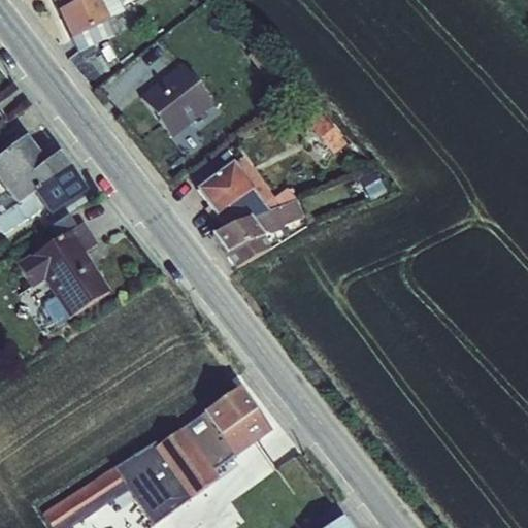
[(52,0),(70,38),(72,37),(107,20),(97,0),(52,0)]
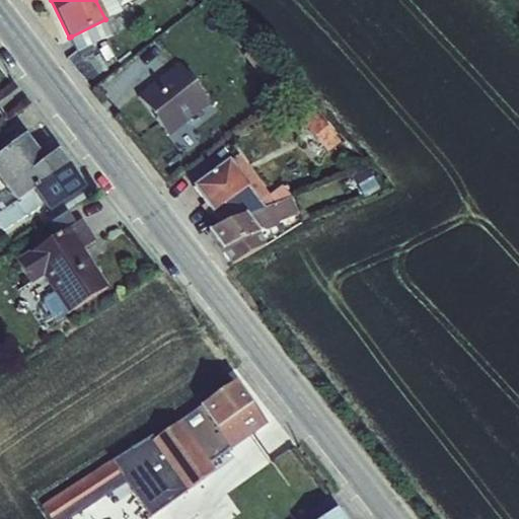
[(121,12),(115,0),(95,0),(105,19),(112,16),(121,12)]
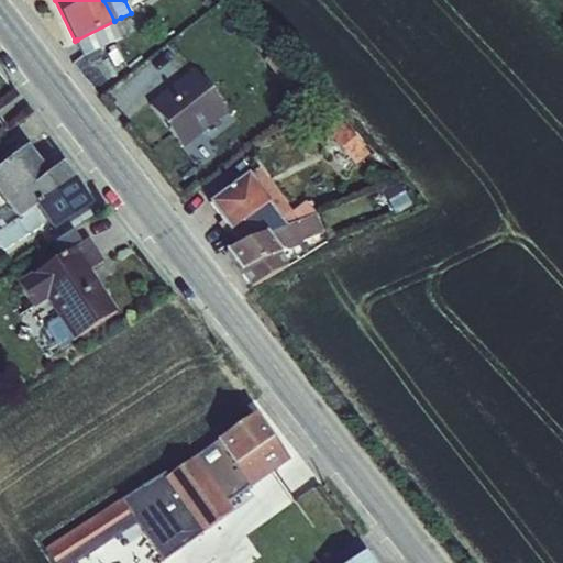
[(129,33),(121,18),(77,40),(84,54),(129,33)]
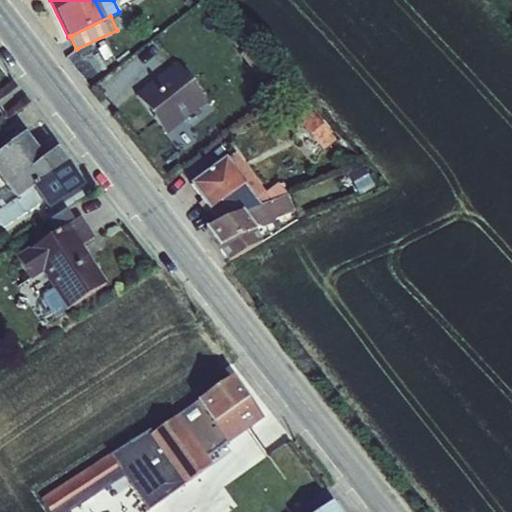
[(135,94),(166,134),(207,102),(176,62),(135,94)]
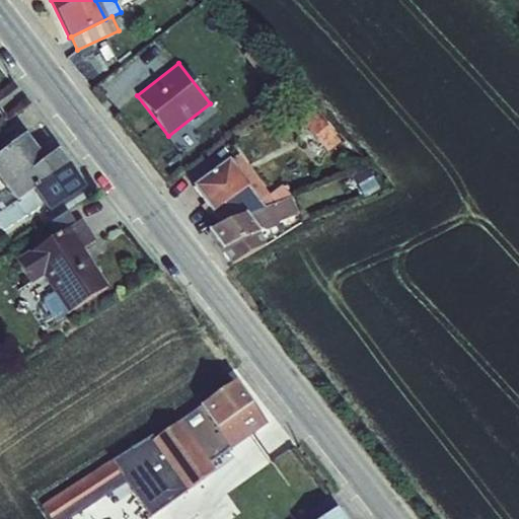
[(305,125),(326,152),(340,141),(317,115),(305,125)]
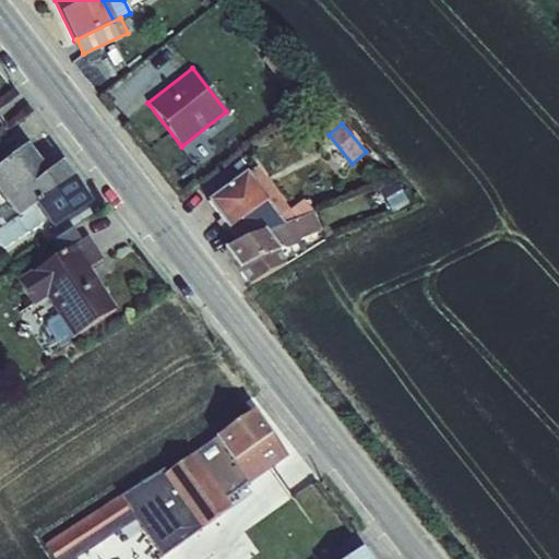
[(18,217),(36,205),(73,180),(61,164),(49,173),(27,145),(0,166),(0,193),(11,209),(18,217)]
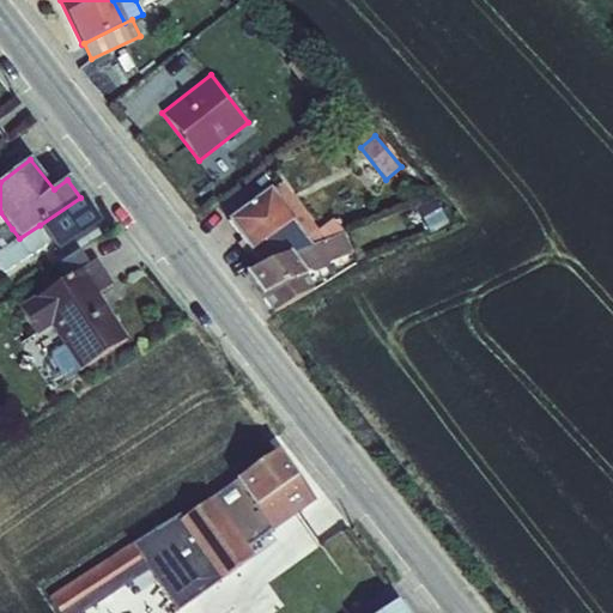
[(252,252),(261,266),(290,254),(341,234),(344,232),(333,218),(319,230),(281,182),(269,190),(292,222),(252,252)]
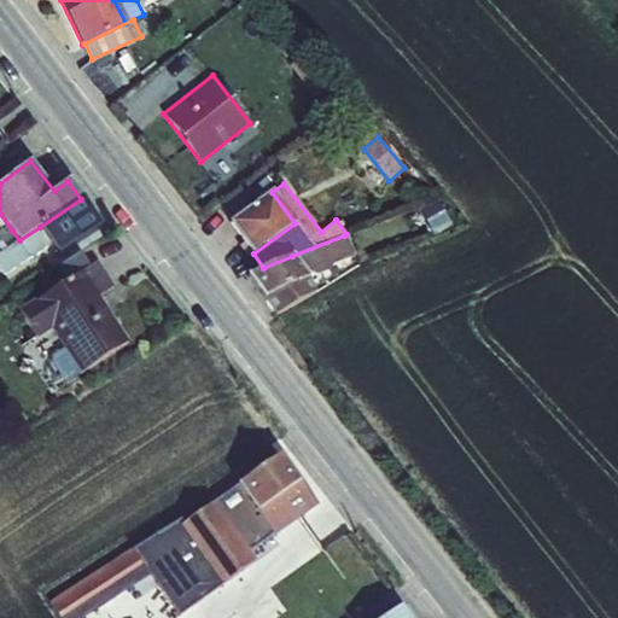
[(254,254),(295,223),(272,192),(231,223),(254,254)]
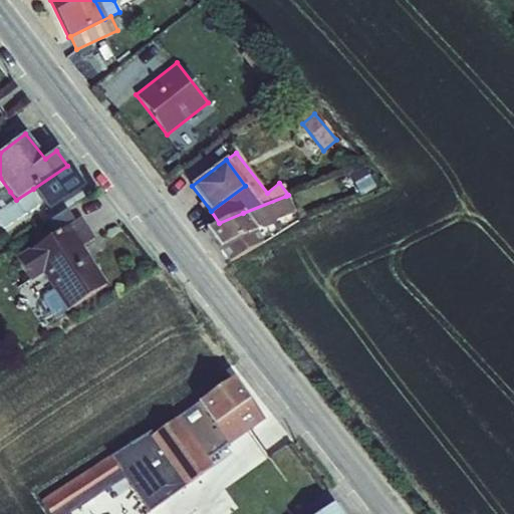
[(370,179),(374,177),(364,165),(353,170),(361,183),(370,179)]
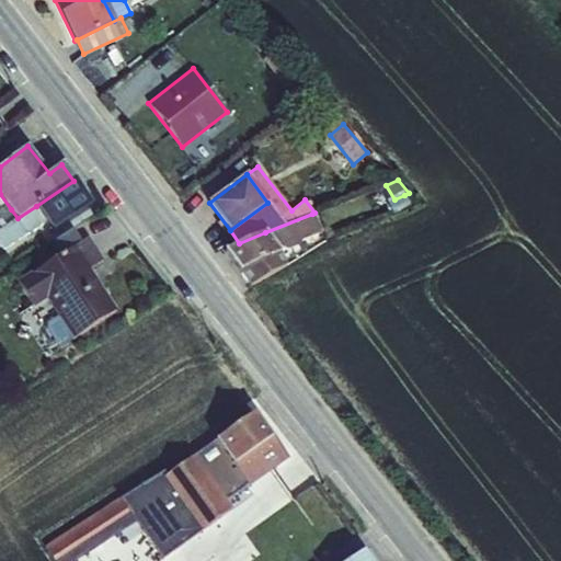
[(73,181),(36,206),(45,219),(53,231),(90,206),(73,181)]
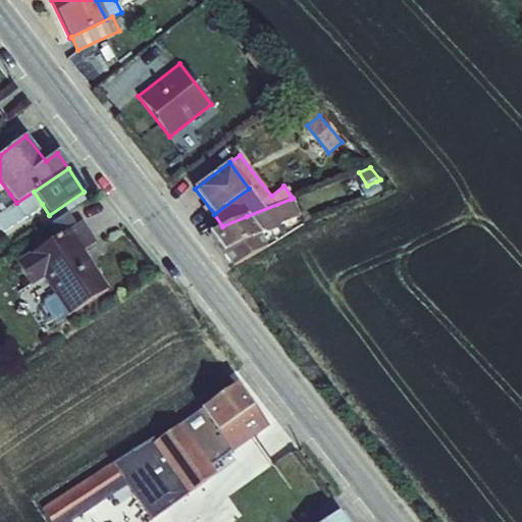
[(354,176),(366,198),(380,190),(376,181),(367,186),(359,172),(354,176)]
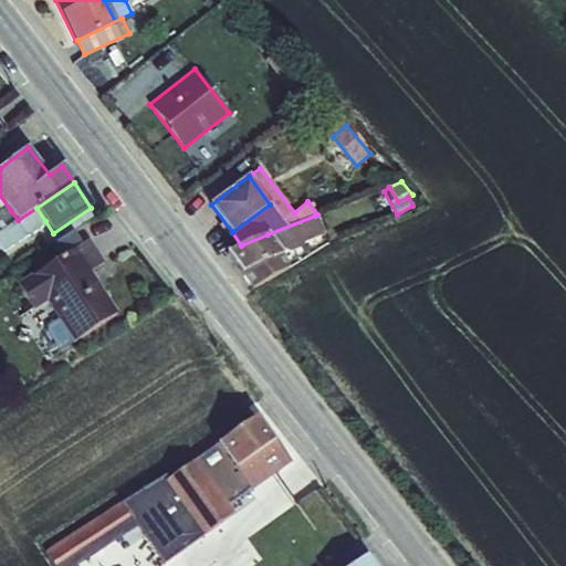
[(45,221),(37,208),(18,220),(6,228),(0,231),(0,244),(3,251),(44,226),(45,221)]
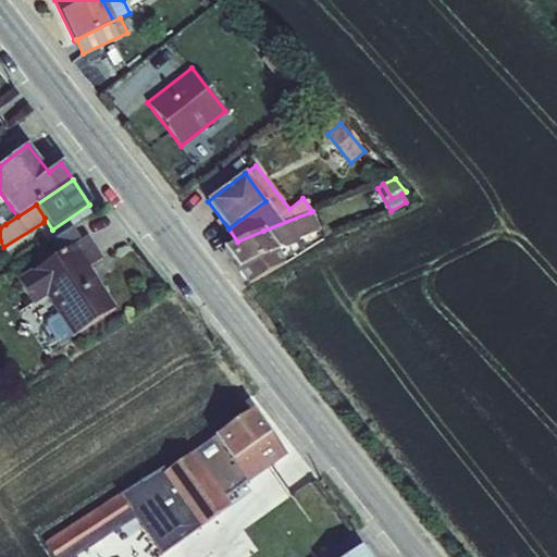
[(0,215),(5,224),(17,217),(11,208),(0,214),(0,215)]
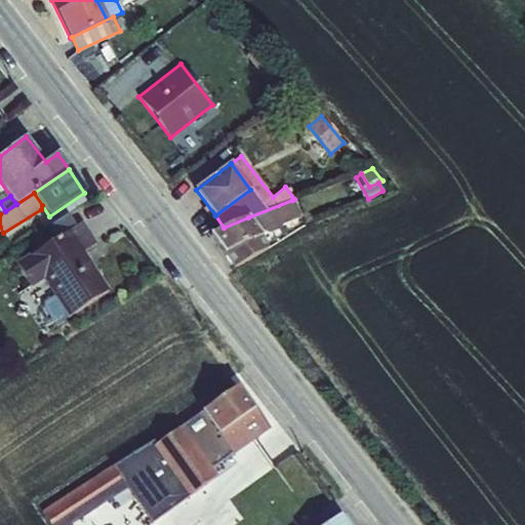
[(248,217),(257,232),(264,230),(269,232),(279,228),(281,224),(299,216),(292,200),(248,217)]
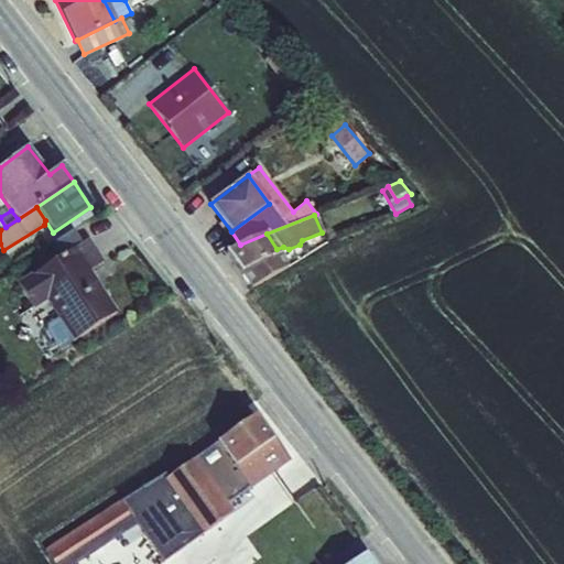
[(226,251),(240,271),(242,271),(280,255),(277,249),(267,234),(240,245),(226,251)]
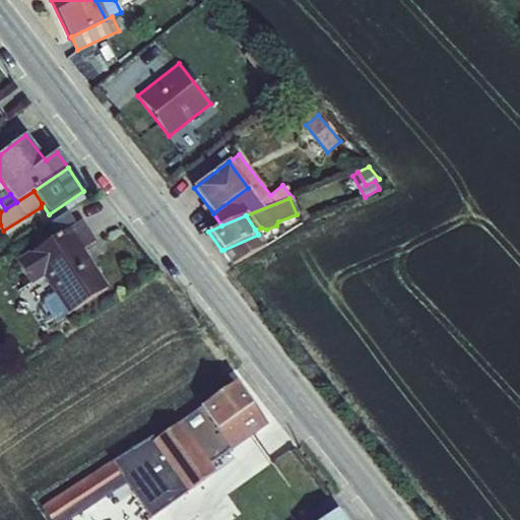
[(95,241),(82,219),(16,260),(31,284),(43,277),(53,294),(67,314),(108,287),(83,249),(95,241)]
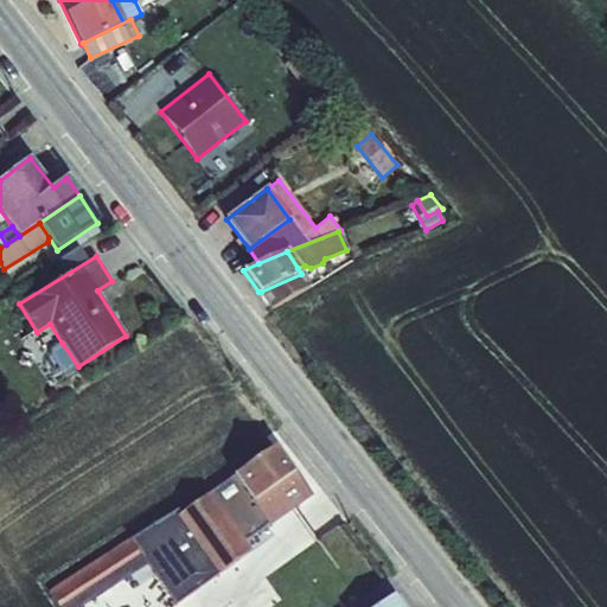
[(304,273),(301,274),(261,292),(272,307),(311,287),(304,273)]
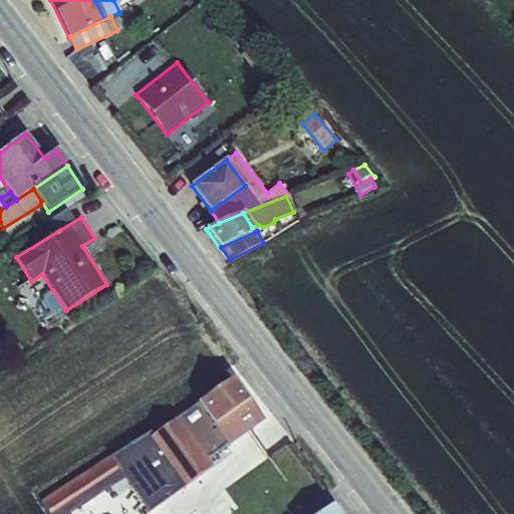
[(66,310),(52,290),(39,298),(52,319),(66,310)]
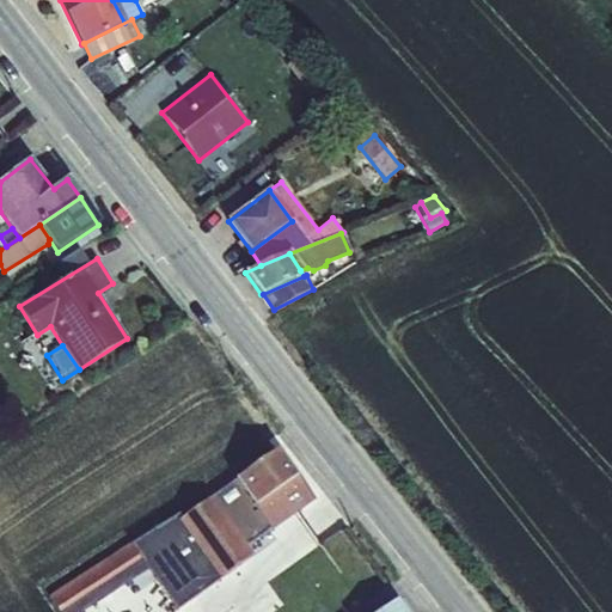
[(258,513),(270,531),(313,500),(277,451),(236,479),(254,505),(258,513)]
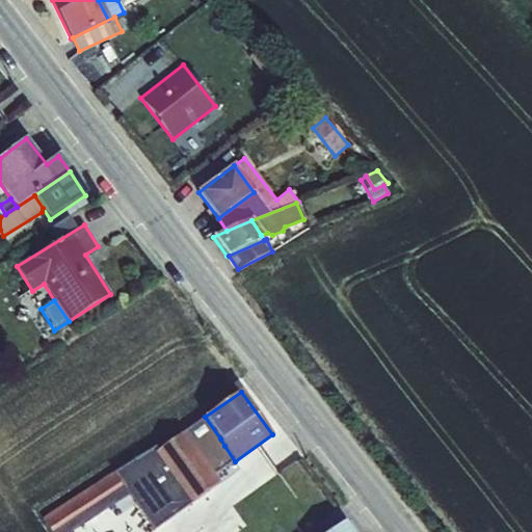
[(183,432),(203,460),(224,446),(220,439),(205,417),(183,432)]
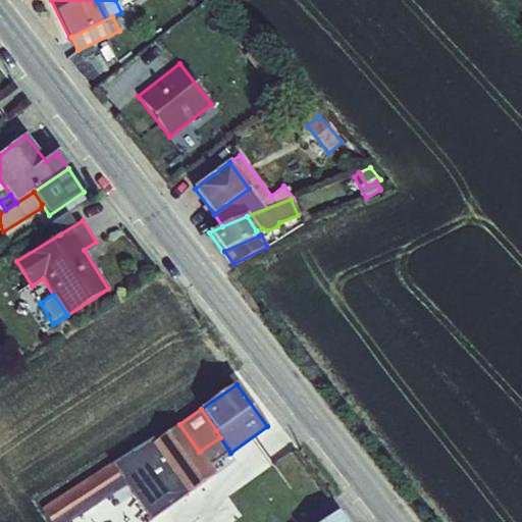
[(209,466),(199,452),(179,424),(155,442),(152,445),(187,493),(215,473),(209,466)]
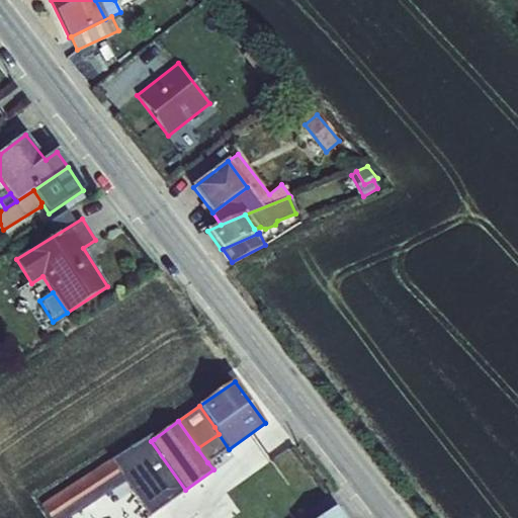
[(151,516),(185,490),(151,441),(154,439),(151,433),(40,505),(50,517),(71,517),(69,516),(124,480),(151,516)]
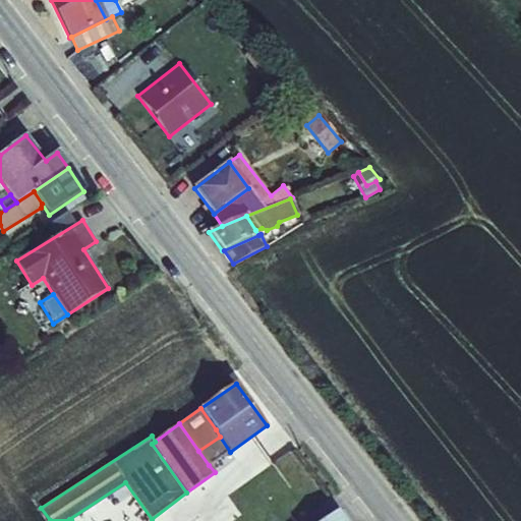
[(230,452),(220,437),(198,451),(209,465),(230,452)]
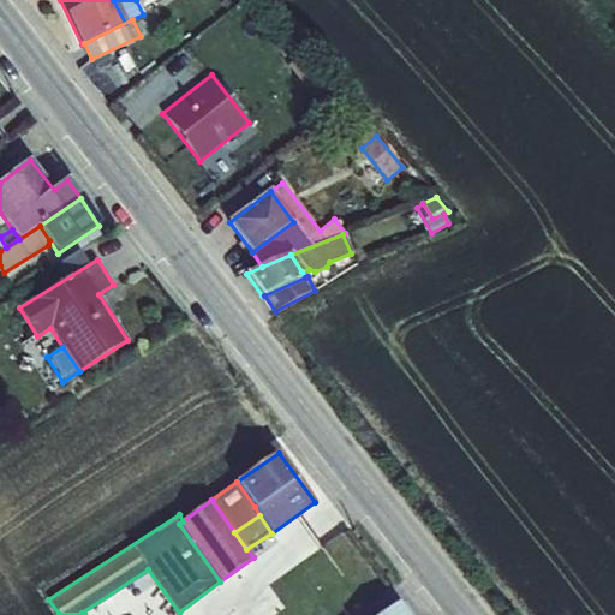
[(405,614),(395,601),(374,614),(405,614)]
